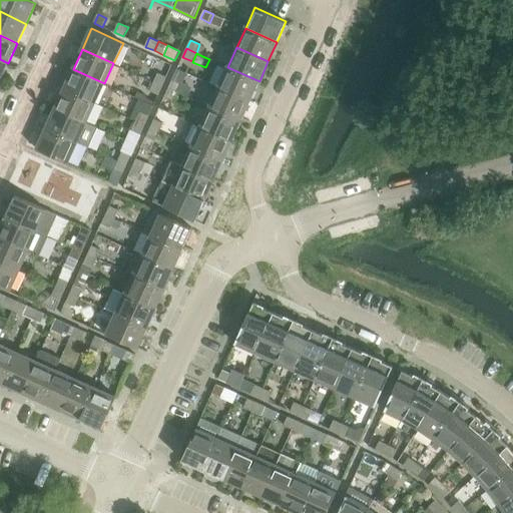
[(218,86),(250,101),(260,81),(227,67),(218,86)]
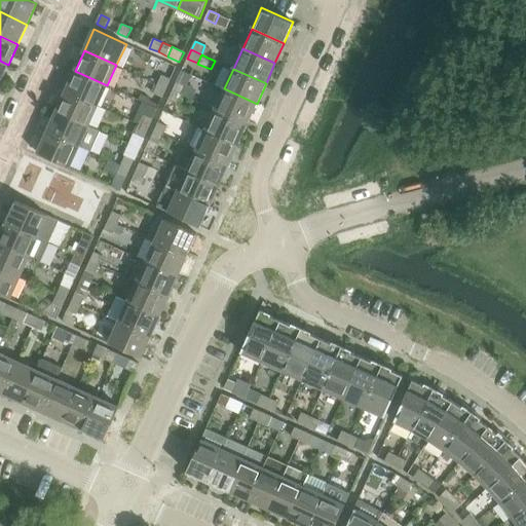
[(66,90),(99,105),(107,85),(75,71),(66,90)]
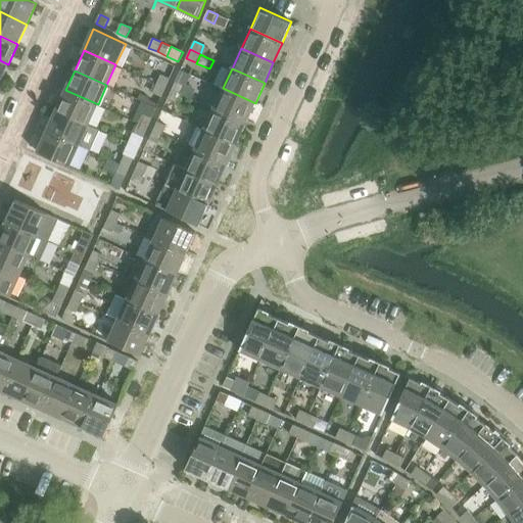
[(171,79),(161,75),(157,83),(167,87),(171,79)]
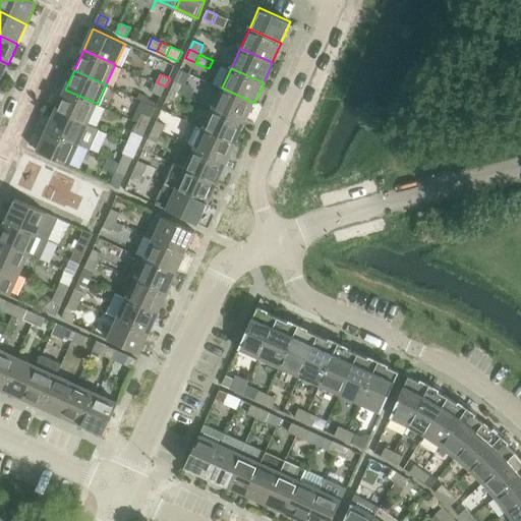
[(184,85),(175,81),(171,90),(180,94),(184,85)]
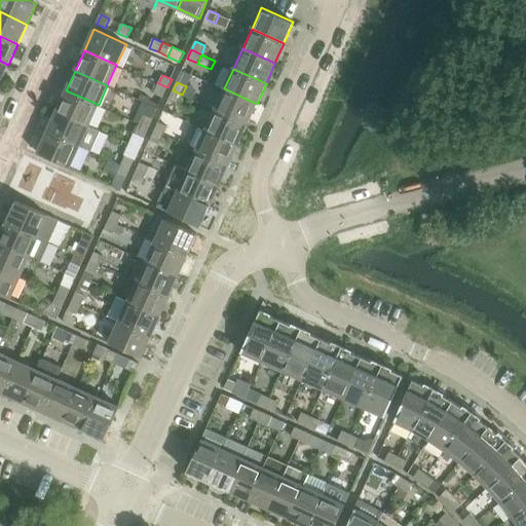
[(154,92),(163,97),(167,87),(158,83),(154,92)]
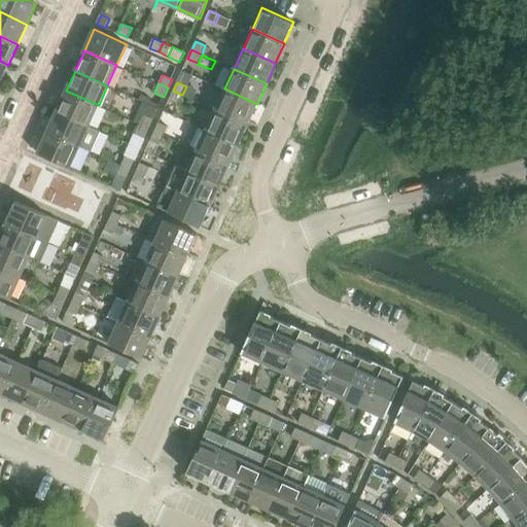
[(215,109),(248,124),(257,104),(224,89),(215,109)]
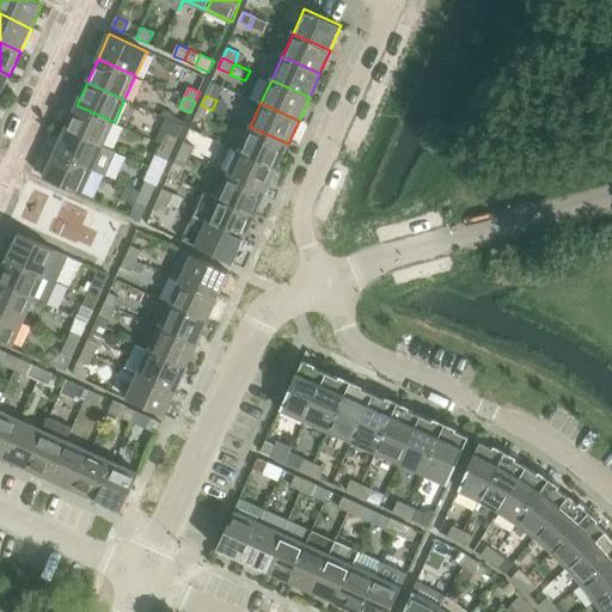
[(66,129),(104,146),(115,122),(77,105),(66,129)]
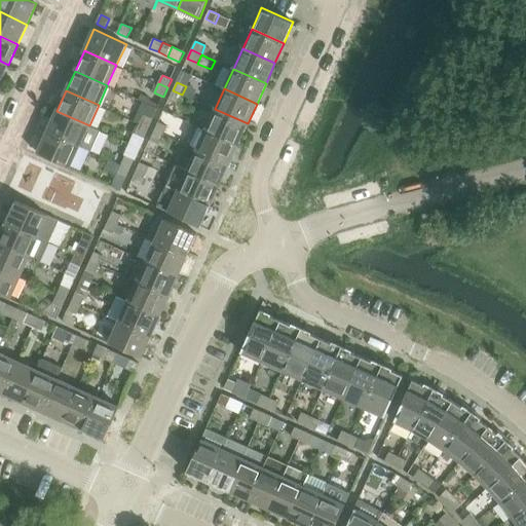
[(168,99),(178,103),(182,95),(173,90),(168,99)]
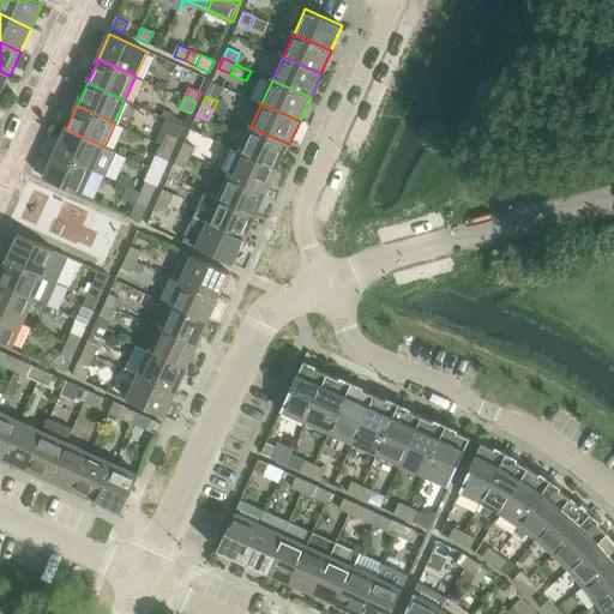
[(278,168),(288,145),(289,144),(251,127),(240,151),(278,168)]
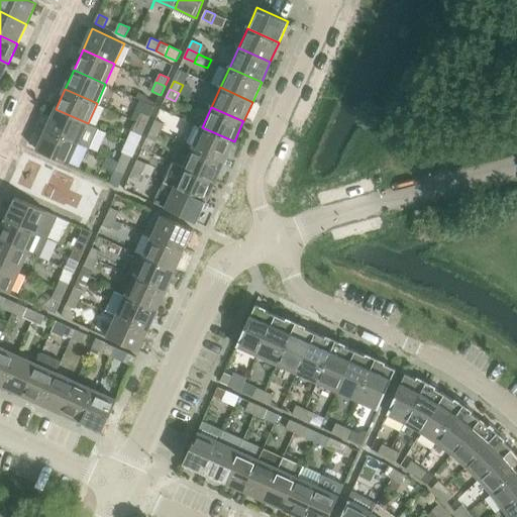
[(88,123),(56,109),(46,129),(79,143),(91,148),(99,129),(87,124),(88,123)]
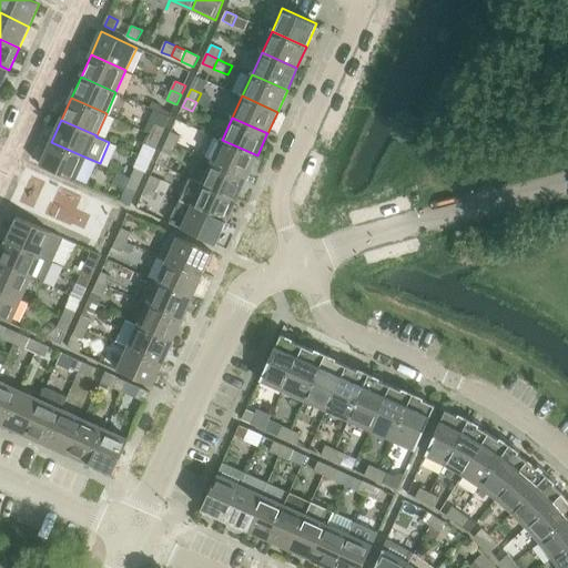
[(164,130),(155,125),(152,134),(161,139),(164,130)]
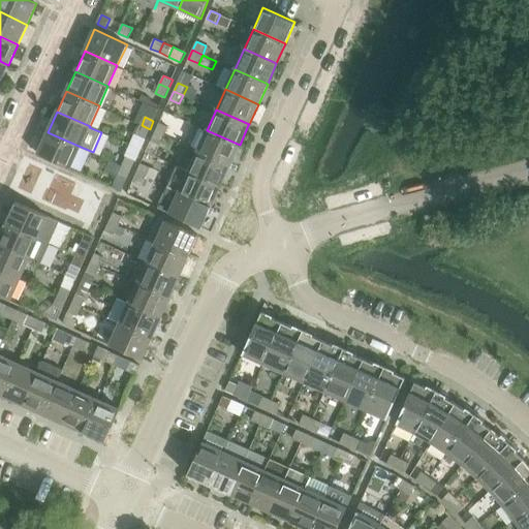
[(168,127),(159,123),(155,131),(165,135),(168,127)]
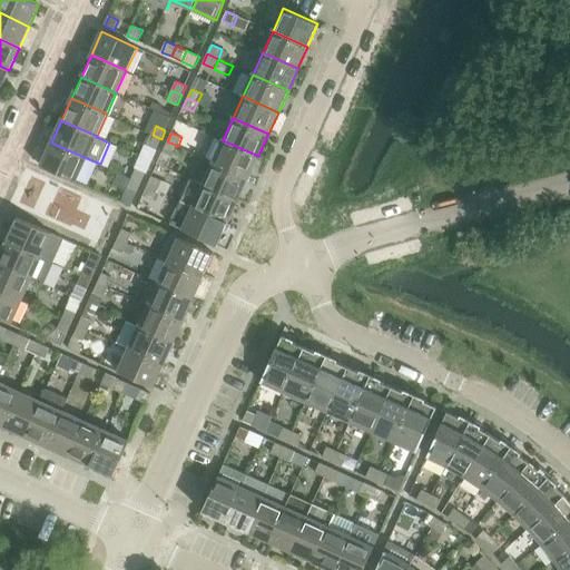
[(148,145),(157,149),(161,139),(153,135),(148,145)]
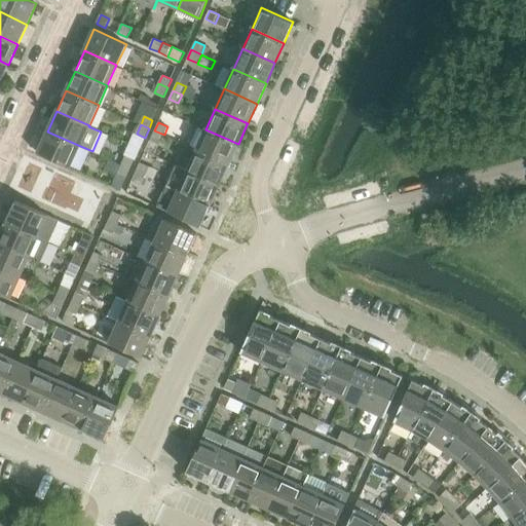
[(197,149),(229,164),(238,144),(205,129),(197,149)]
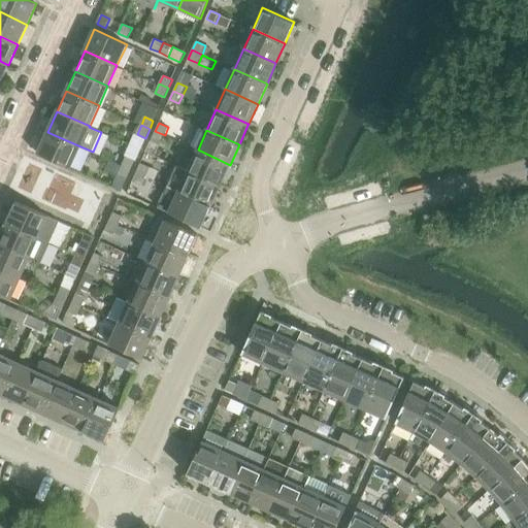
[(151,140),(161,144),(165,135),(155,131),(151,140)]
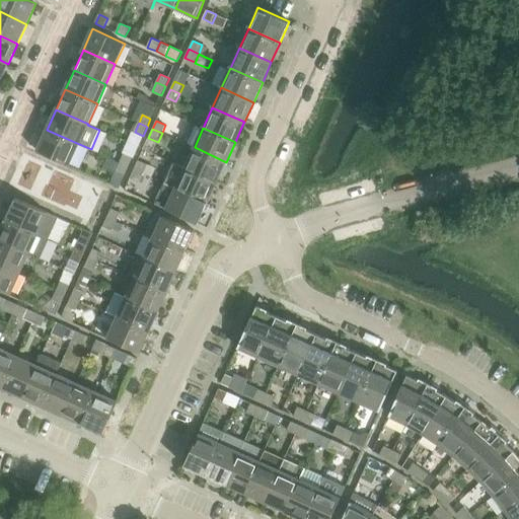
[(47,130),(38,151),(69,165),(79,144),(47,130)]
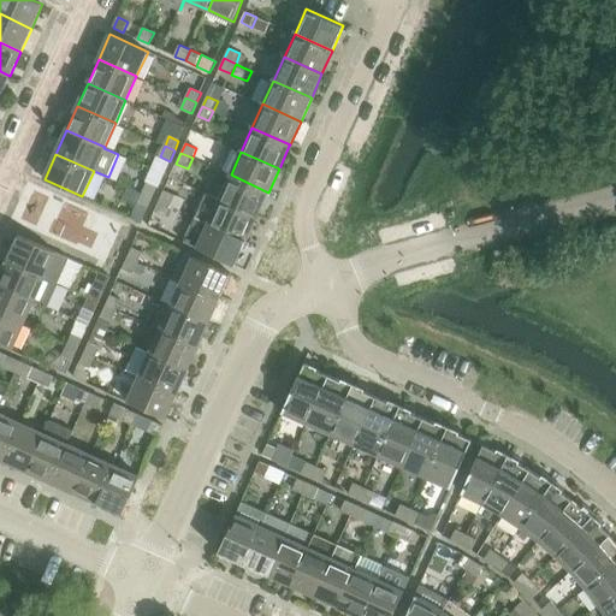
[(220,199),(258,215),(268,193),(231,175),(220,199)]
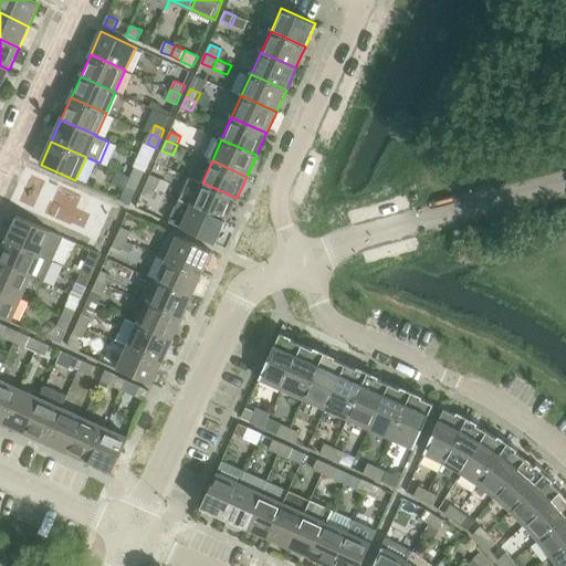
[(145,171),(135,167),(130,177),(140,181),(145,171)]
